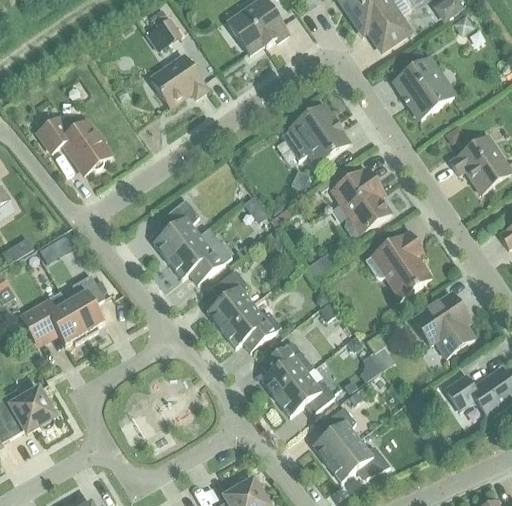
[(227,22),(249,53),(264,43),(266,45),(275,38),(276,41),(288,32),(266,0),(260,0),(227,22)]
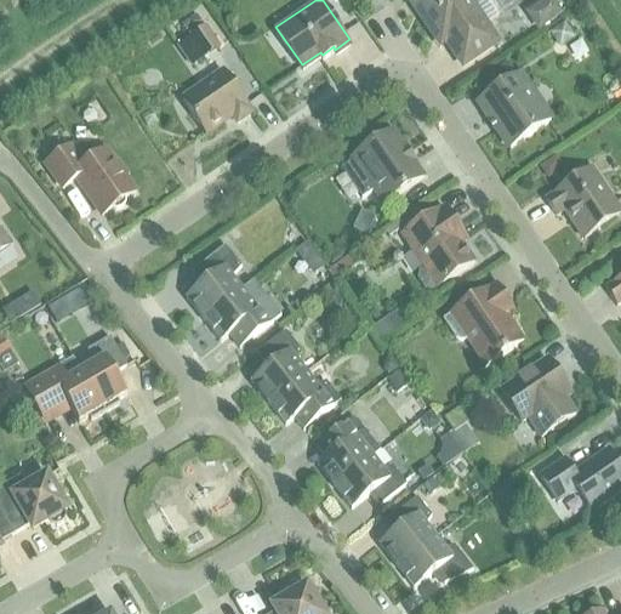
[(440,26),(462,60),(496,37),(472,0),(414,0),(434,30),(440,26)]
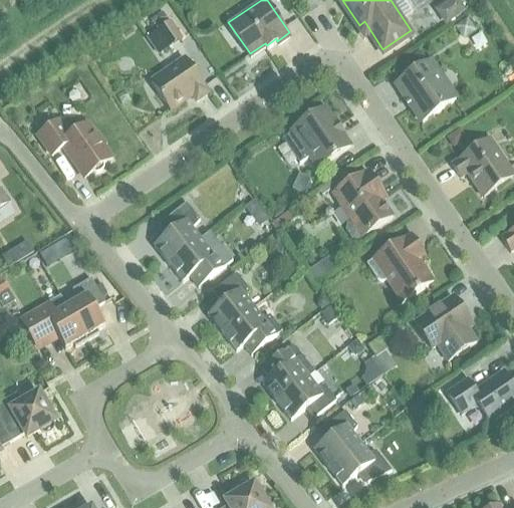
[(445,0),(435,7),(445,22),(466,9),(459,0),(445,0)]
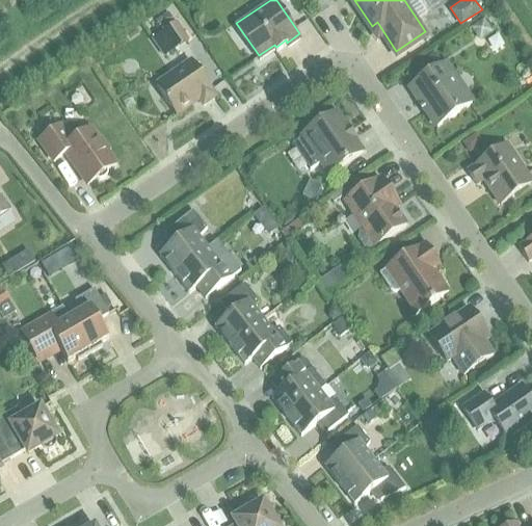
[(156,15),(163,24),(179,11),(171,2),(156,15)]
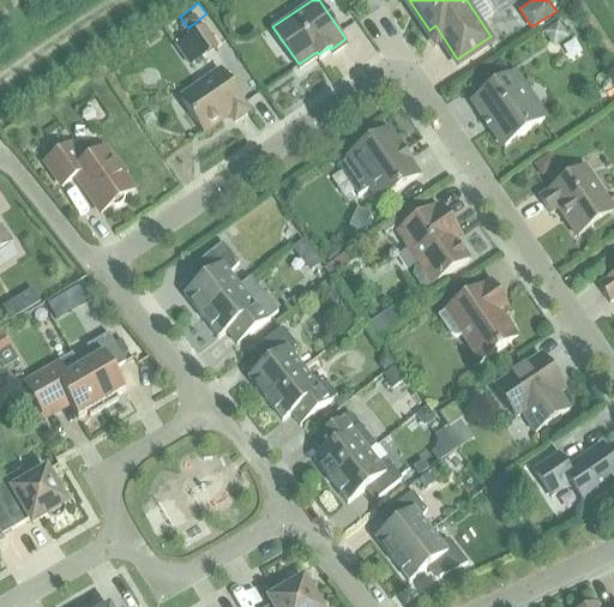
[(560,20),(546,29),(555,43),(570,35),(576,30),(566,16),(560,20)]
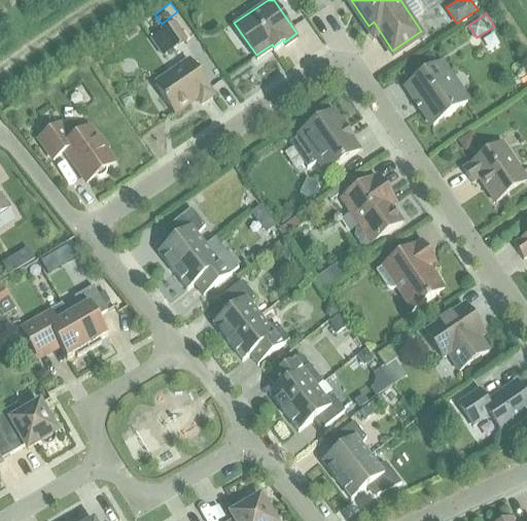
[(185,36),(174,19),(162,27),(173,44),(185,36)]
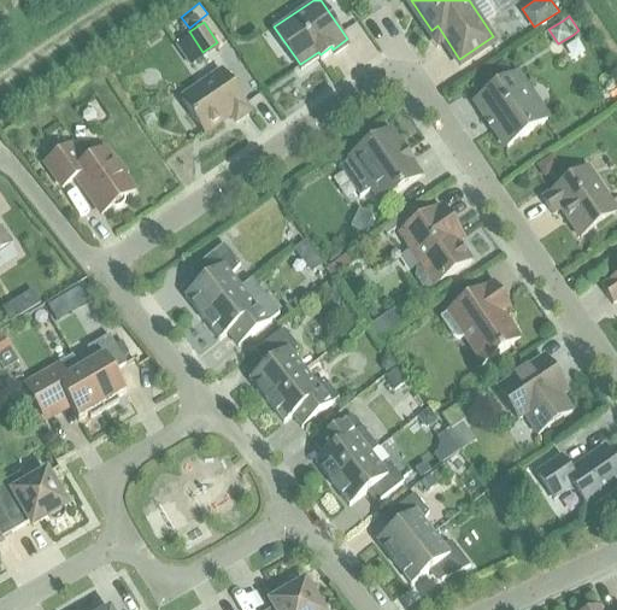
[(181,94),(204,128),(230,110),(235,117),(250,107),(245,100),(245,99),(222,65),(181,94)]
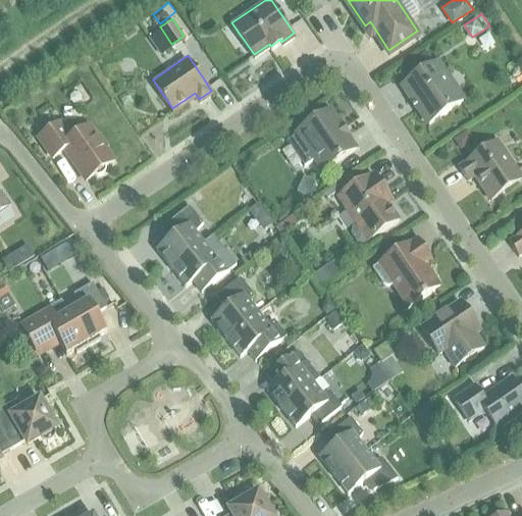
[(435,58),(402,81),(428,119),(462,97),(435,58)]
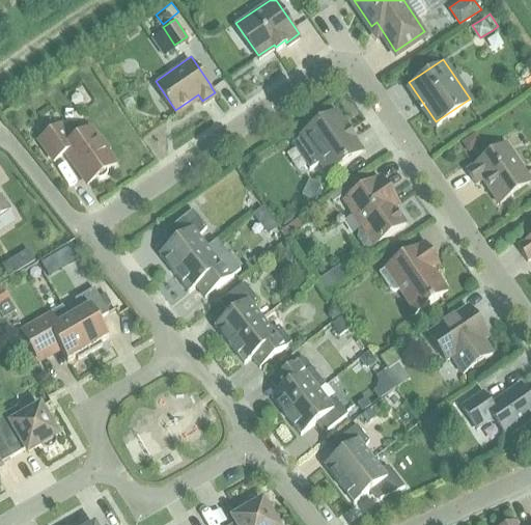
[(303,133),(291,140),(309,166),(319,159),(328,170),(362,146),(353,133),(354,132),(347,122),(346,123),(335,107),(301,131),(303,133)]
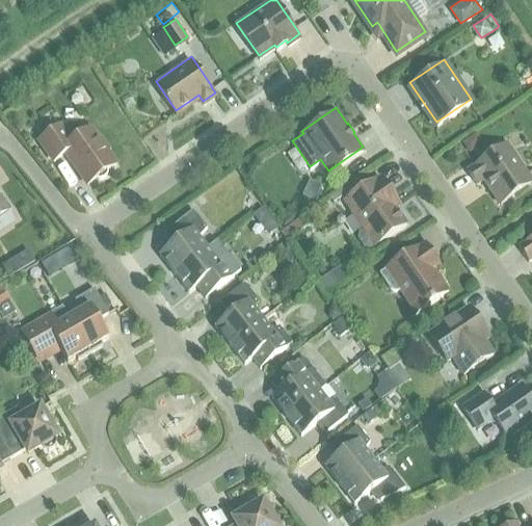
[(65,149),(87,180),(96,174),(99,176),(104,174),(107,169),(107,166),(115,160),(106,148),(108,143),(102,134),(98,135),(90,124),(75,134),(69,133),(60,121),(38,136),(53,157),(65,149)]
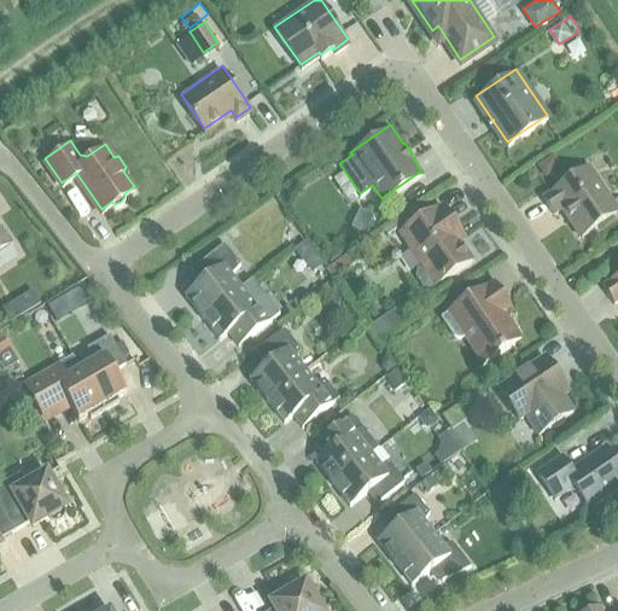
[(554,152),(537,163),(547,176),(563,166),(554,152)]
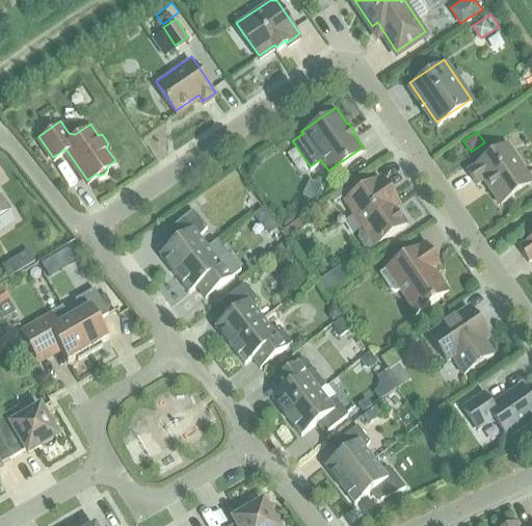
[(483,175),(501,201),(528,181),(517,165),(522,163),(506,140),(474,161),(475,162),(468,167),(476,180),(483,175)]
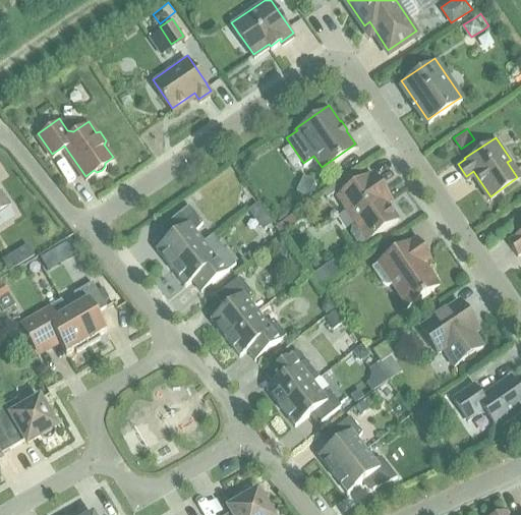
[(366,236),(367,236),(398,216),(387,199),(391,196),(372,170),(368,173),(367,172),(338,192),(355,219),(352,222),(350,229),(356,237),(362,238),(366,236)]
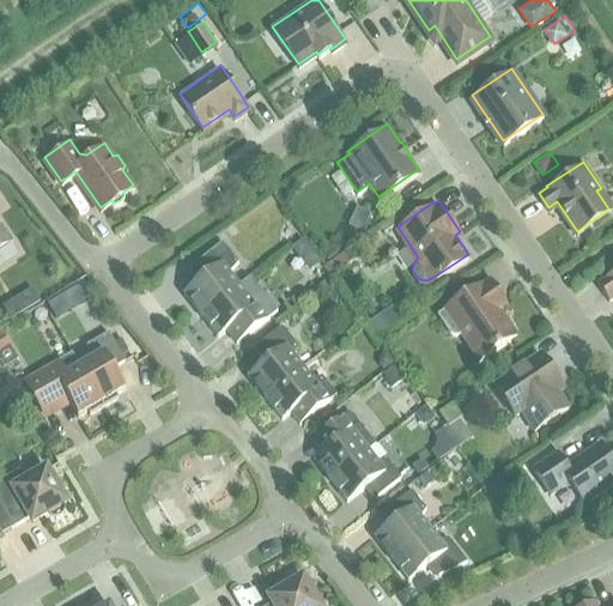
[(358,205),(349,224),(363,231),(372,212),(358,205)]
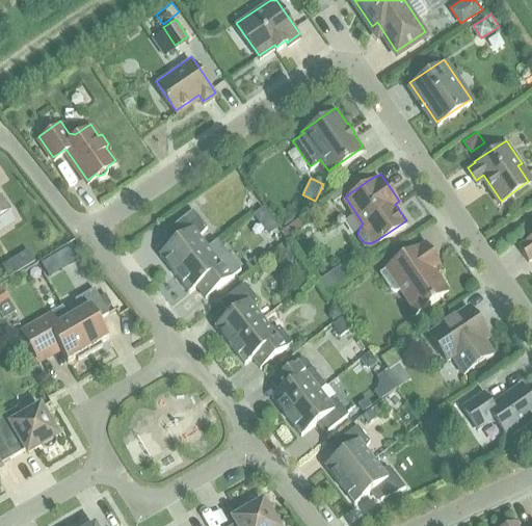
[(0,211),(9,206),(0,190),(0,211)]
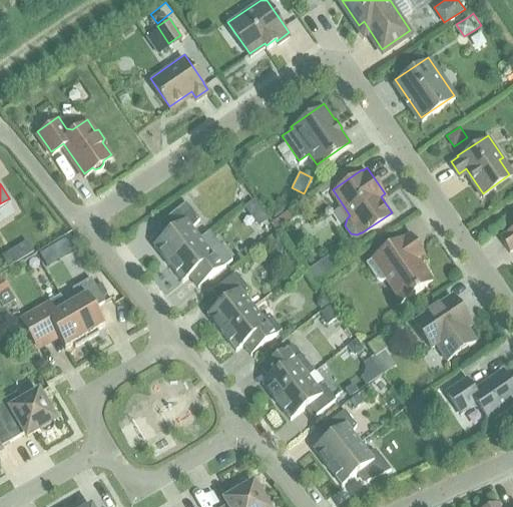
[(252,195),(243,203),(250,212),(261,205),(252,195)]
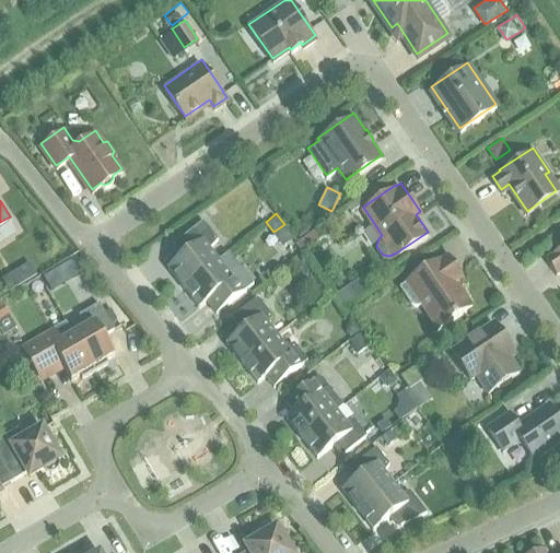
[(183,283),(218,256),(209,245),(218,235),(202,216),(177,236),(186,248),(167,263),(183,283)]
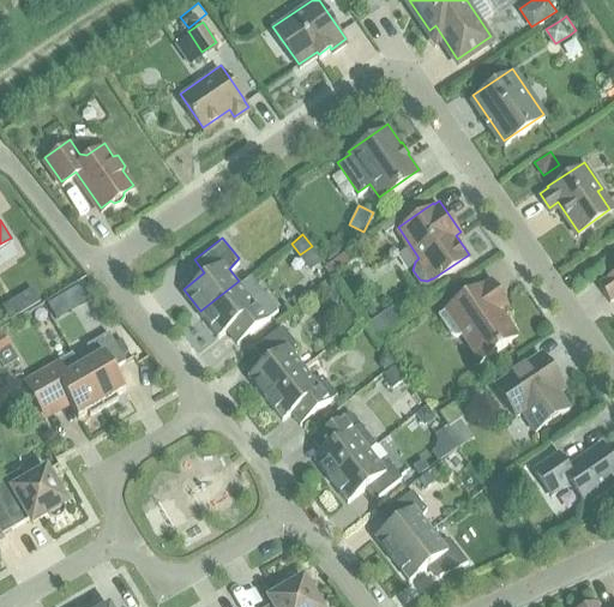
[(349,245),(333,256),(339,265),(355,253),(349,245)]
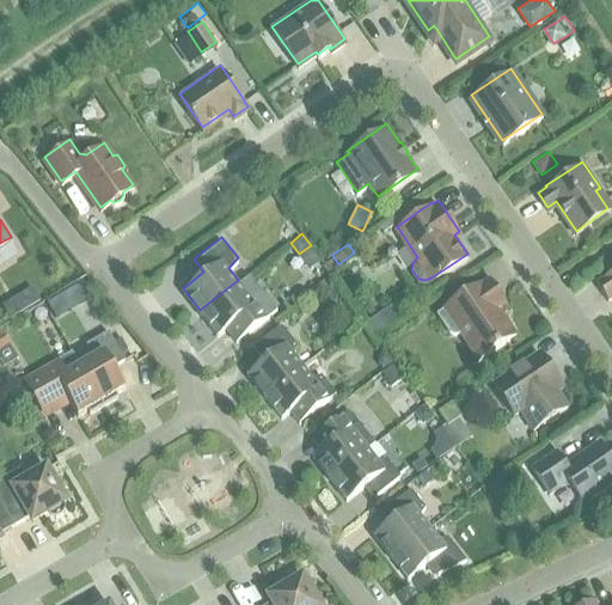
[(611,267),(595,279),(607,297),(611,293),(611,267)]
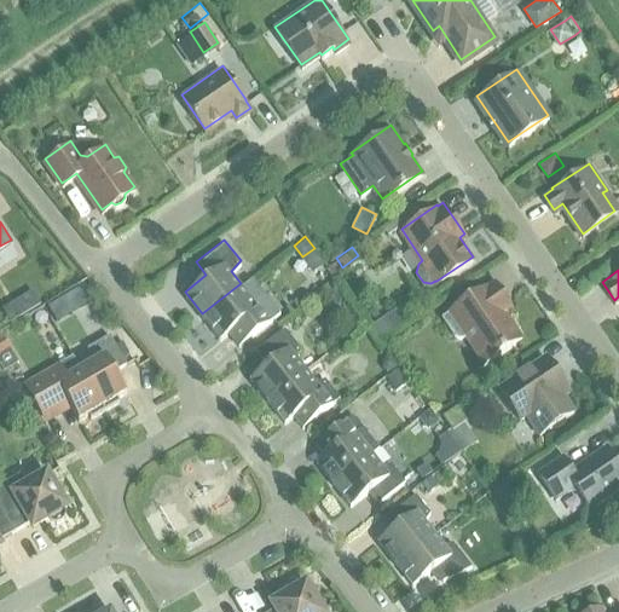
[(229,329),(238,342),(279,310),(252,275),(241,283),(202,313),(220,335),(229,329)]
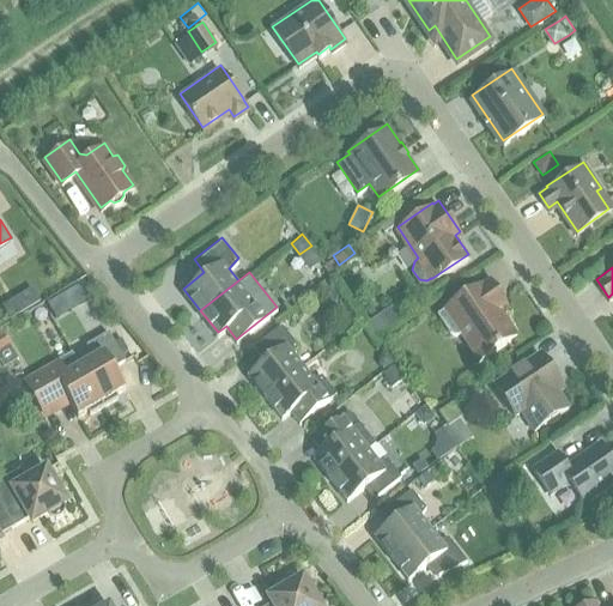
[(78,276),(65,284),(76,301),(90,292),(78,276)]
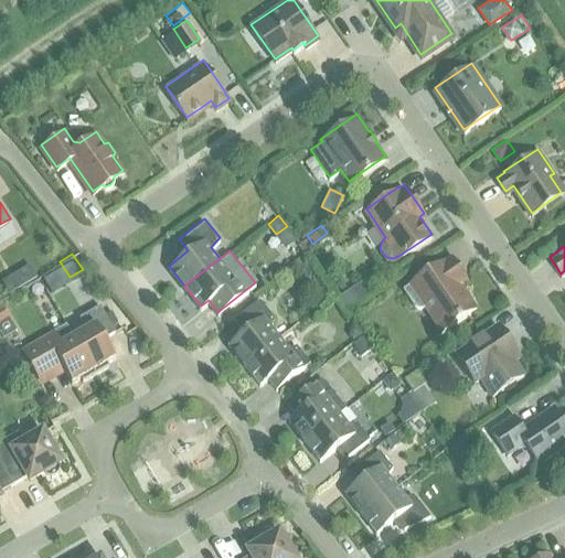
[(404,286),(414,301),(417,303),(420,304),(424,303),(440,329),(476,304),(460,281),(467,277),(451,254),(445,258),(444,257),(408,281),(409,282),(404,286)]
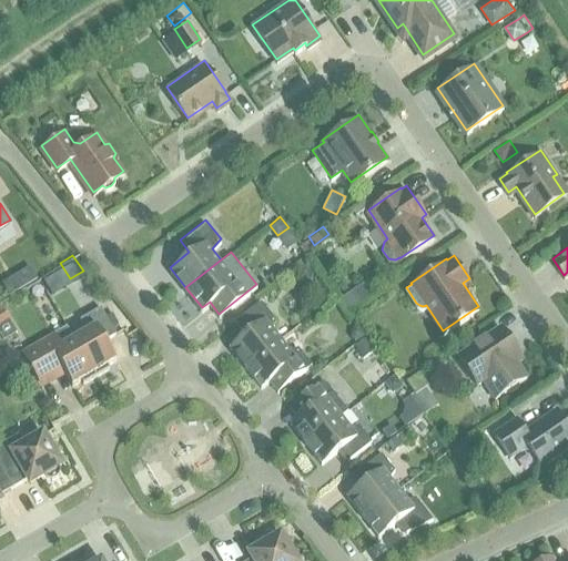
[(301,263),(300,276),(313,278),(315,265),(301,263)]
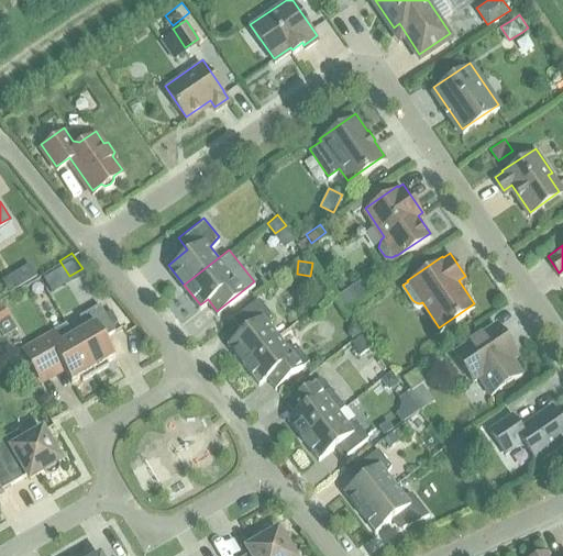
[(29,262),(15,269),(23,281),(36,274),(29,262)]
